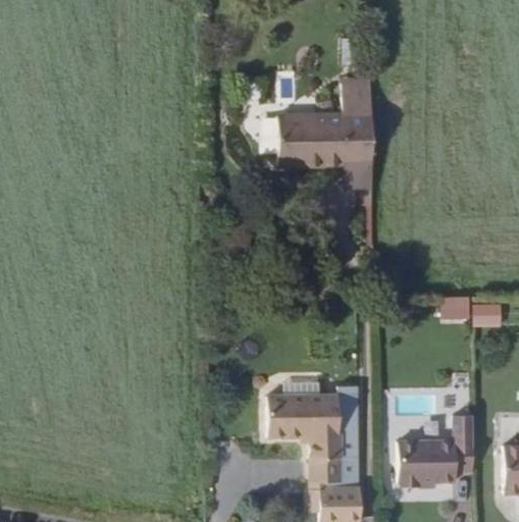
[(375,160),(372,79),(344,80),(344,114),(278,115),(278,167),(309,167),(309,160),(345,160),(375,160)]
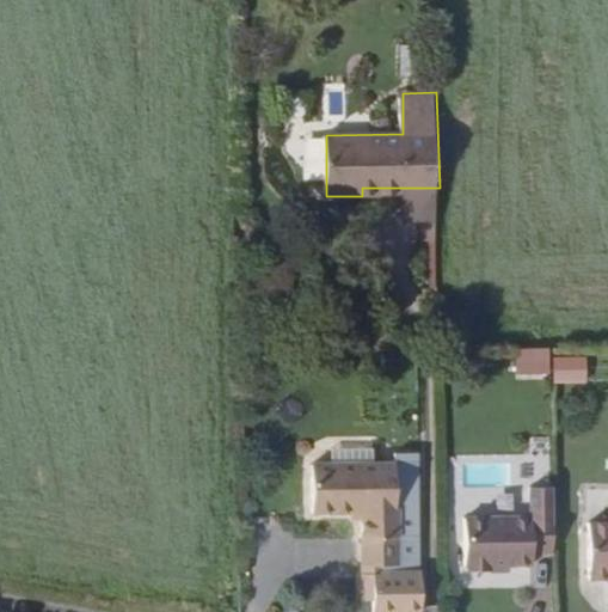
[(304,140),(301,181),(314,181),(317,141),(304,140)]
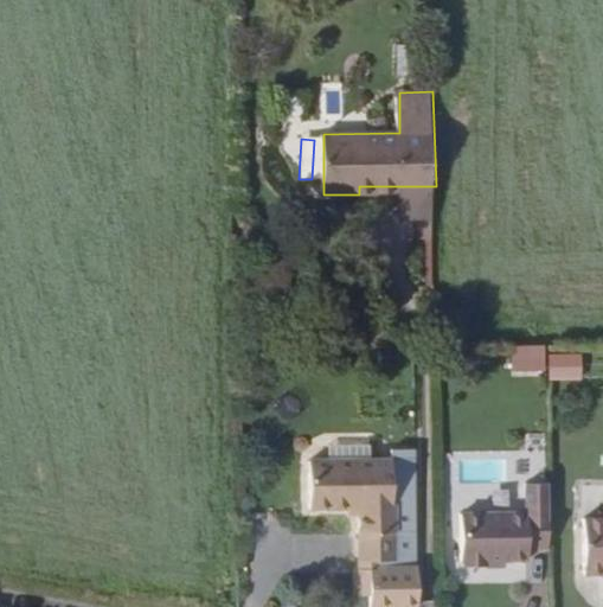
[(543,347),(510,347),(508,375),(543,376),(543,347)]
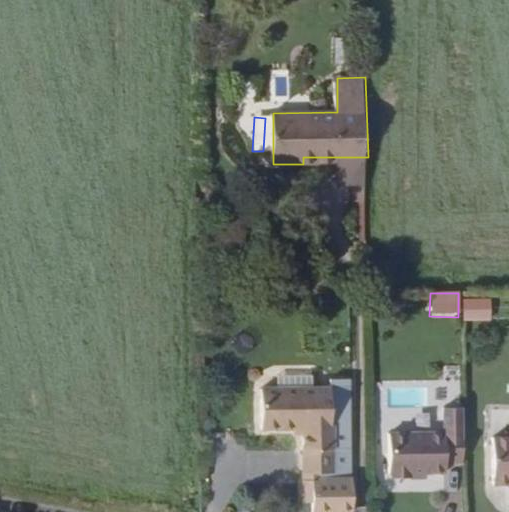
[(461,321),(489,321),(489,298),(460,299),(461,321)]
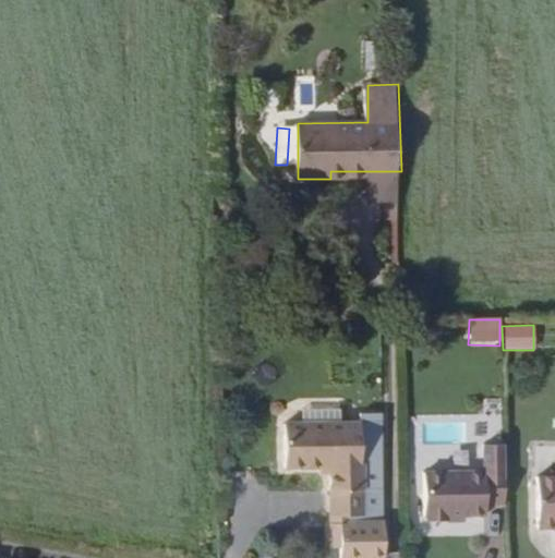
[(363,422),(302,423),(303,436),(287,436),(287,470),(323,469),(323,473),(333,474),(333,517),(368,516),(366,490),(364,490),(363,464),(363,422)]
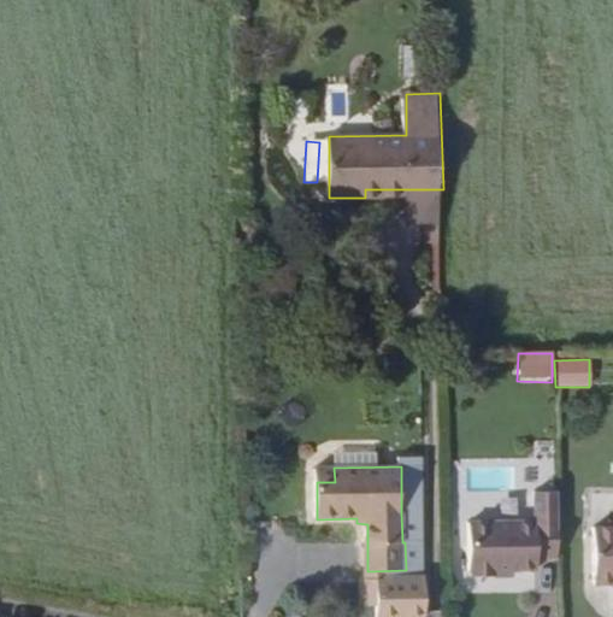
[(334,468),(317,468),(317,482),(335,482),(334,468)]
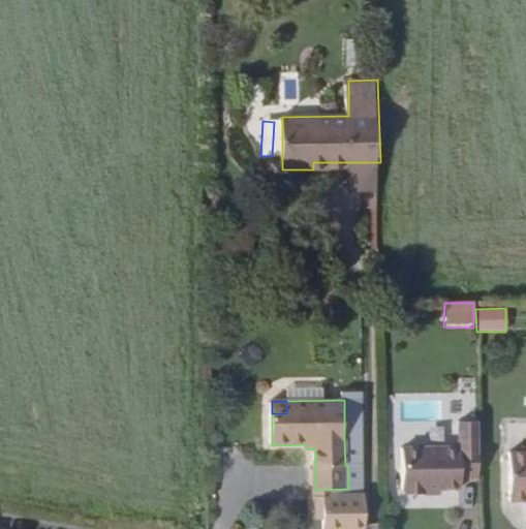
[(482,446),(405,447),(406,489),(408,489),(408,494),(428,493),(428,489),(445,489),(464,488),(464,477),(483,477),(482,446)]
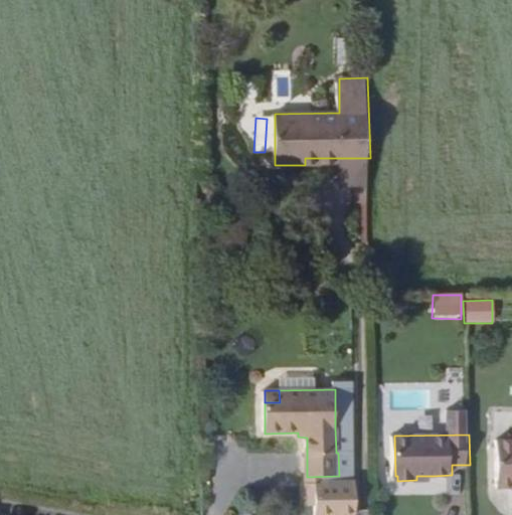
[(511,440),(499,441),(500,488),(511,487),(511,440)]
